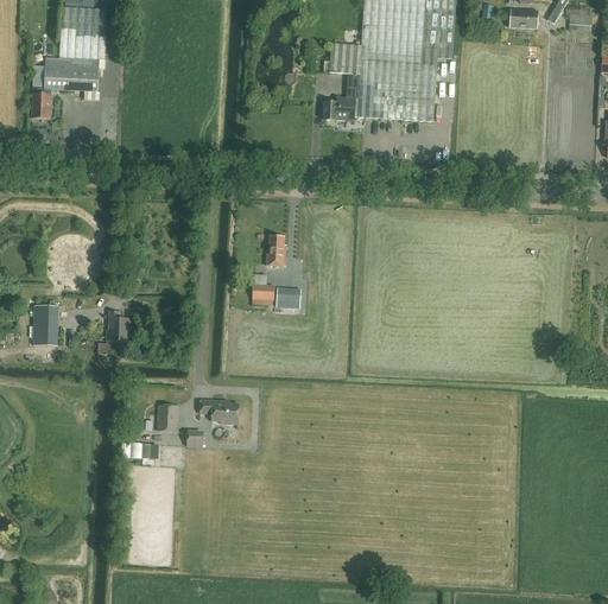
[(329,71),(348,72),(347,87),(359,87),(359,99),(355,97),(336,96),(336,101),(324,100),(323,119),(336,119),(347,119),(347,115),(434,121),(437,56),(453,57),(456,0),(363,0),(361,44),(331,43),(329,71)]
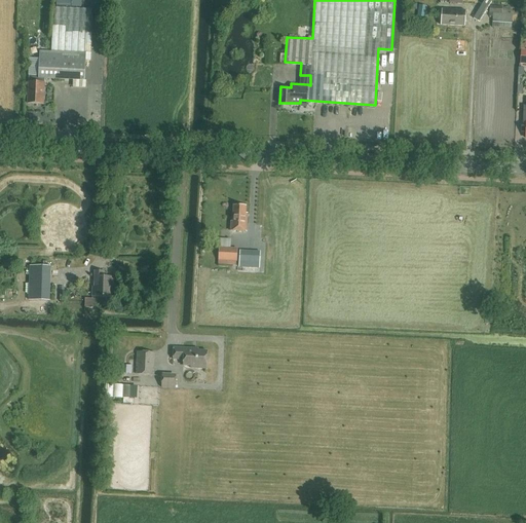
[(512,26),(513,11),(501,10),(502,4),(490,3),(489,14),(492,14),(491,25),(512,26)]
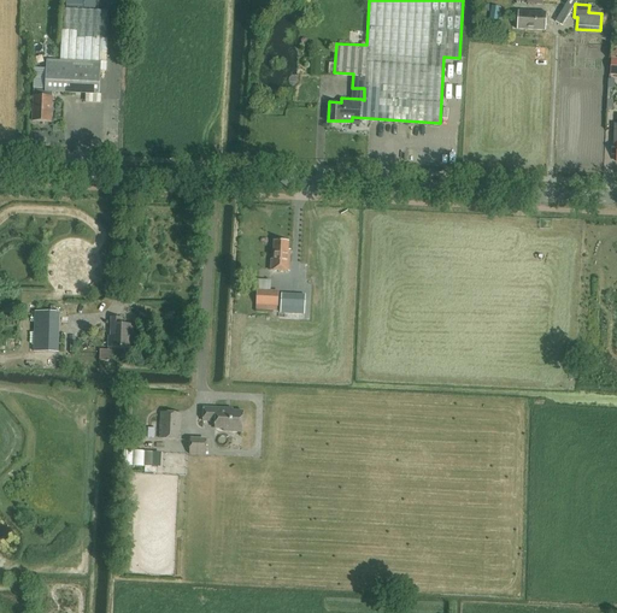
[(99,92),(100,60),(107,60),(110,7),(63,6),(60,58),(46,58),(45,87),(34,86),(34,94),(33,118),(51,119),(52,94),(52,90),(99,92)]
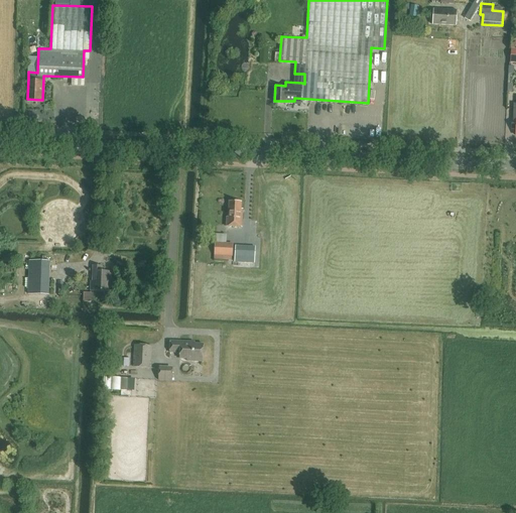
[(457,23),(457,8),(433,7),(432,22),(457,23)]
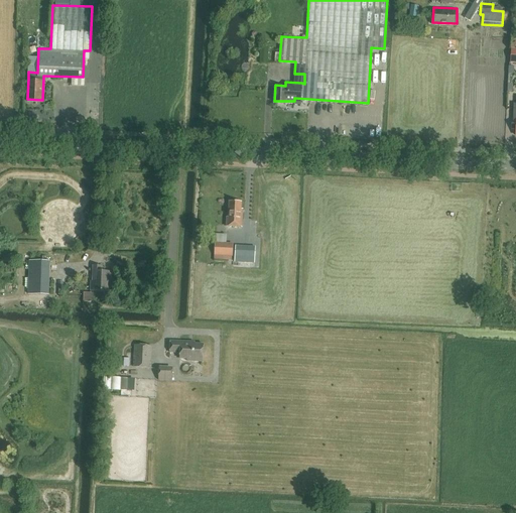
[(243,225),(243,207),(242,207),(242,200),(230,199),(229,216),(227,216),(226,225),(243,225)]
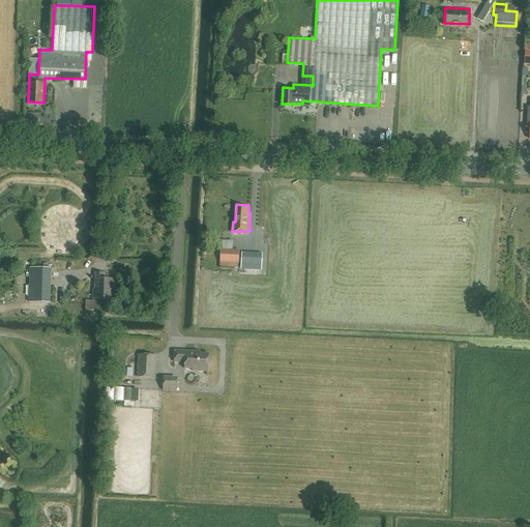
[(233,238),(229,238),(222,237),(221,259),(238,260),(239,247),(232,246),(233,238)]
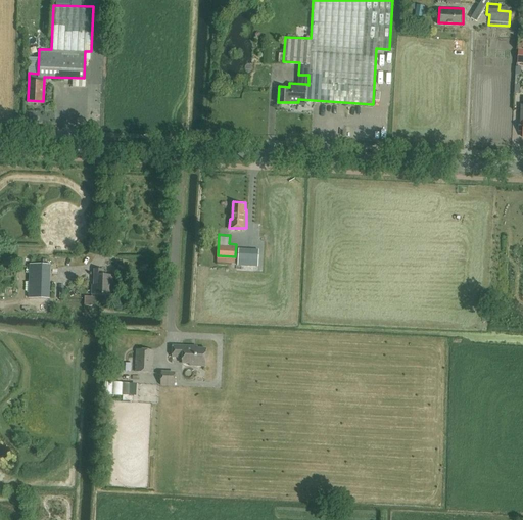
[(49,294),(50,261),(30,260),(29,293),(49,294)]
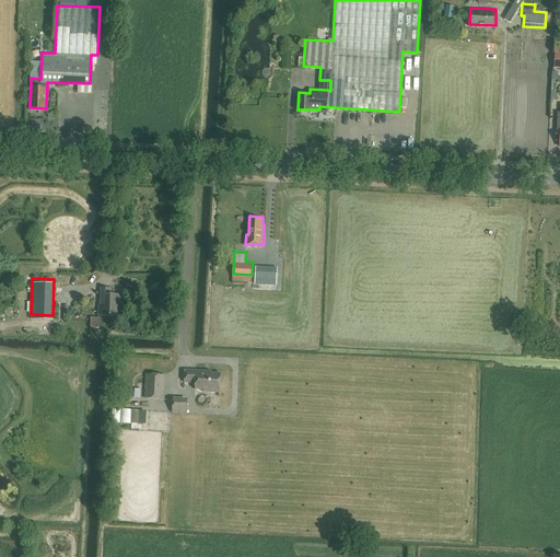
[(101,287),(100,303),(98,303),(98,313),(119,314),(120,293),(111,292),(111,287),(101,287)]
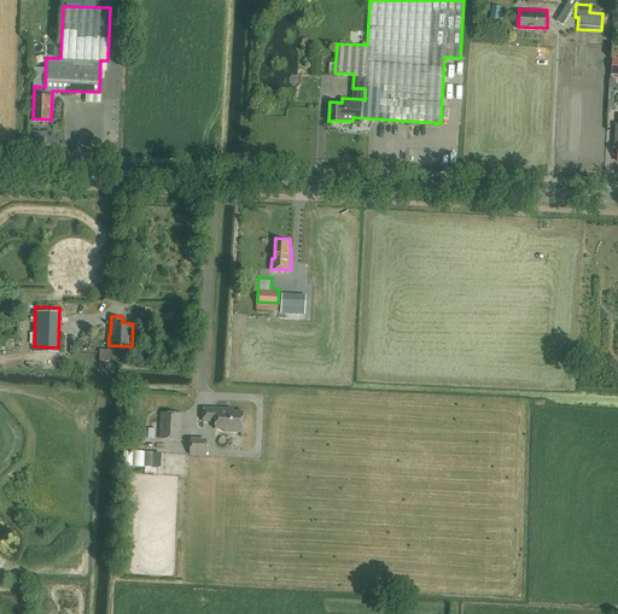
[(110,348),(100,348),(99,358),(110,360),(110,348)]
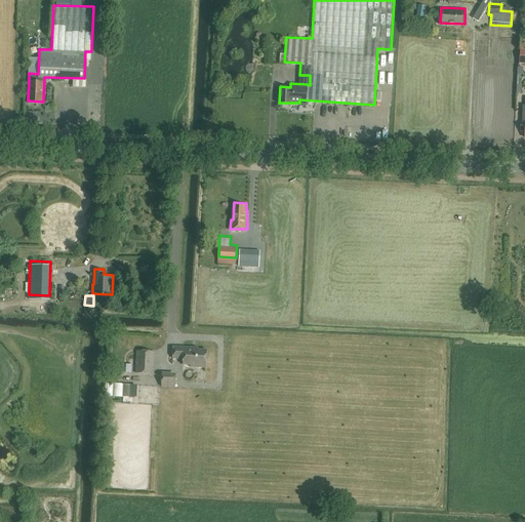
[(173,345),(172,356),(183,356),(183,362),(191,363),(190,365),(206,365),(207,348),(193,348),(193,346),(173,345)]
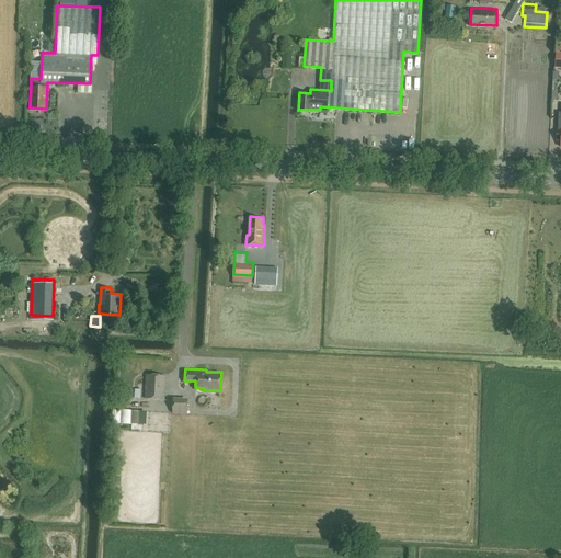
[(147,373),(145,397),(164,397),(165,374),(147,373)]
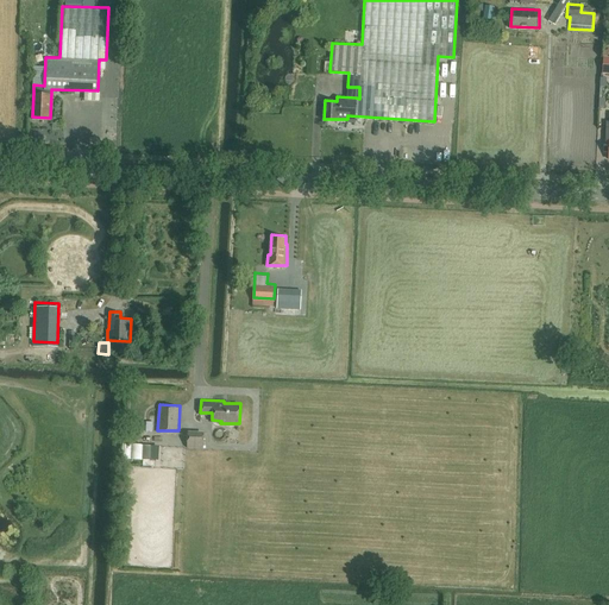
[(188,446),(203,445),(202,430),(187,430),(188,446)]
